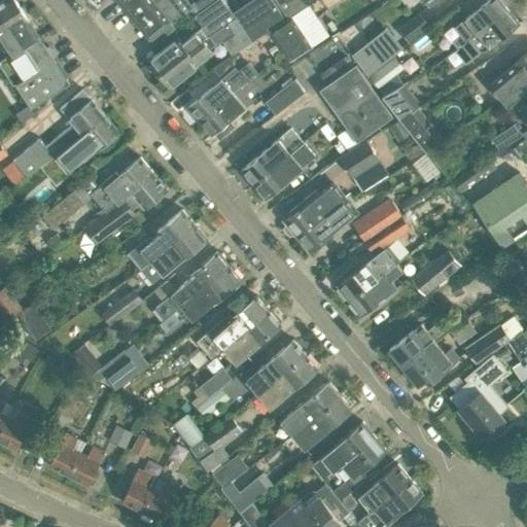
[(0,9),(25,46),(39,36),(29,21),(15,0),(3,0),(0,2),(0,9)]
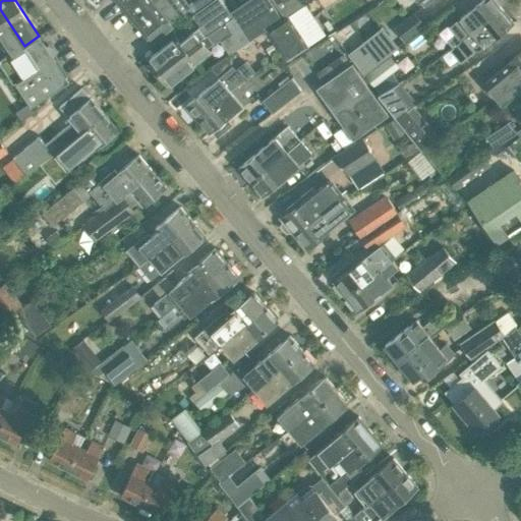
[(96,0),(98,1),(99,0),(117,0),(149,38),(169,21),(168,20),(151,0),(96,0)]
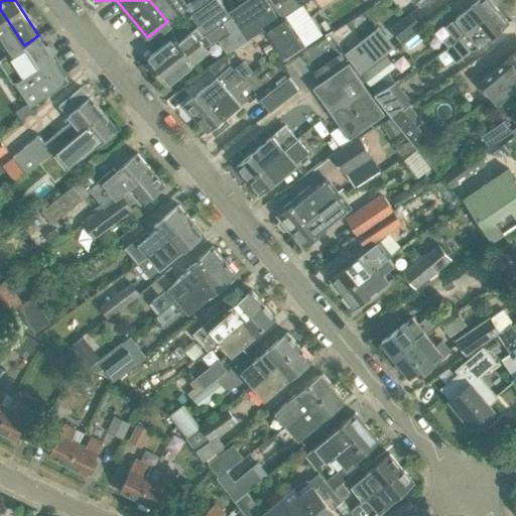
[(149,0),(166,20),(167,21),(169,23),(189,7),(183,0),(149,0)]
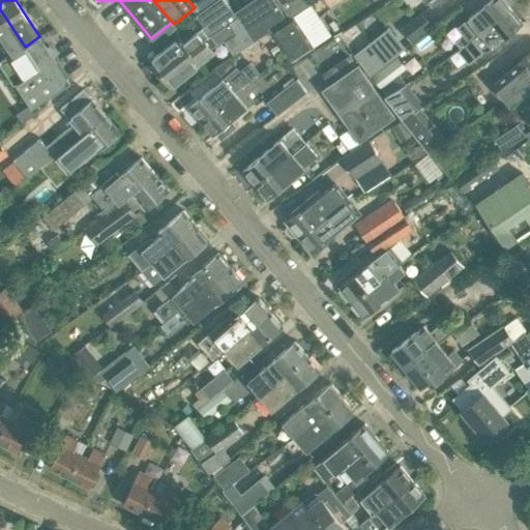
[(214,19),(231,6),(226,0),(197,0),(193,3),(199,12),(196,16),(204,27),(214,19)]
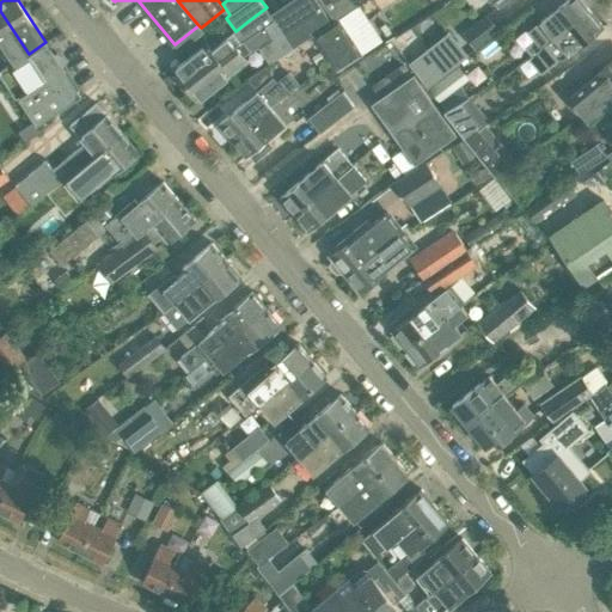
[(317,0),(291,0),(270,13),(275,20),(293,48),(313,35),(310,30),(329,18),(317,0)]
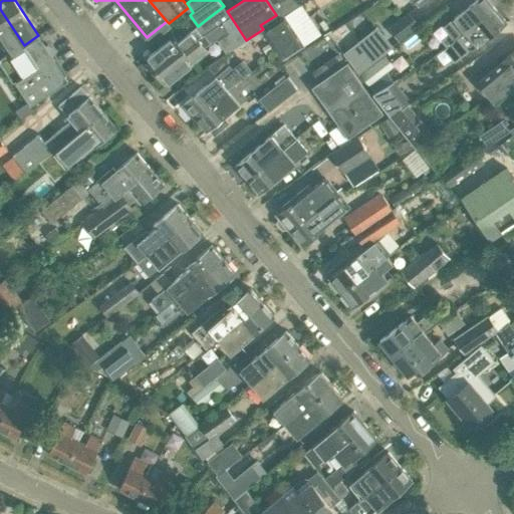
[(297,0),(269,0),(280,16),(300,3),(297,0)]
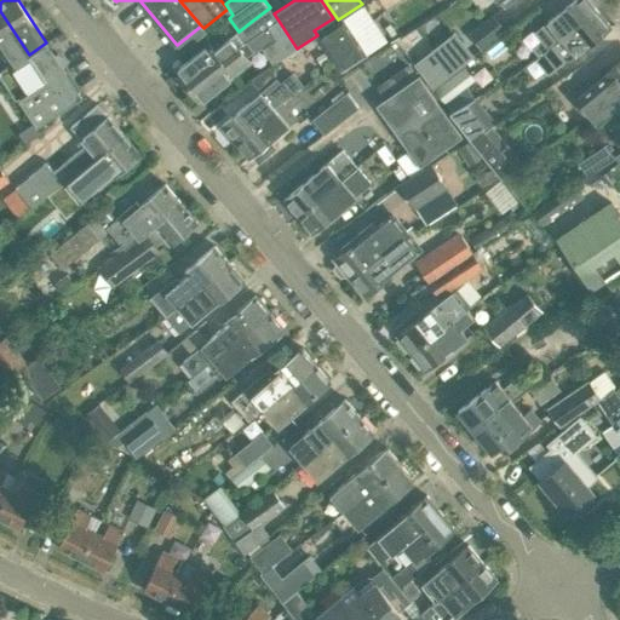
[(541,57),(551,50),(597,10),(589,0),(575,0),(537,34),(544,42),(535,50),(541,57)]
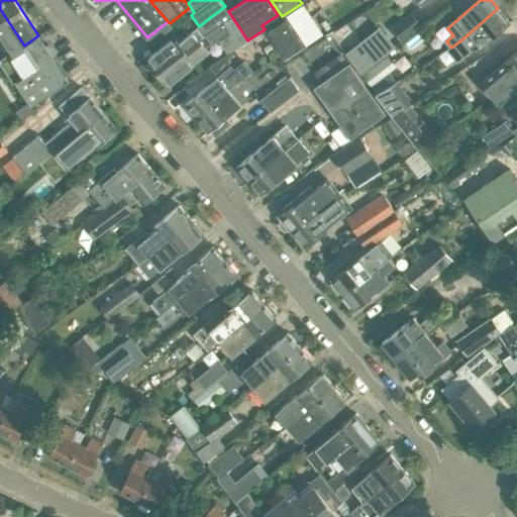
[(34,5),(28,9),(34,17),(40,13),(34,5)]
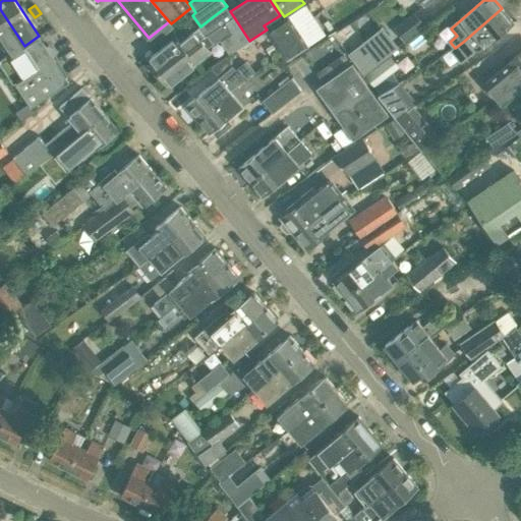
[(230,11),(227,6),(211,18),(218,27),(226,22),(234,17),(230,11)]
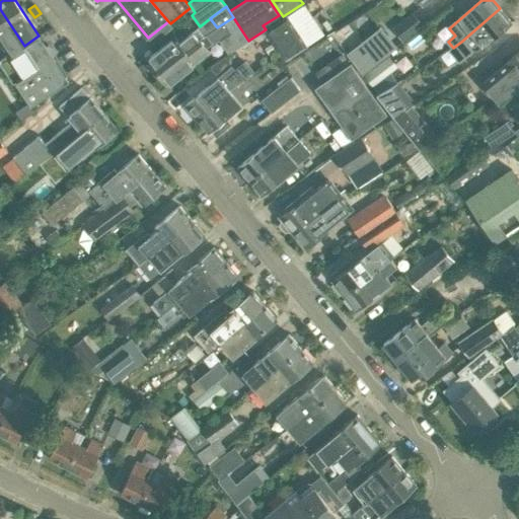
[(477,52),(484,47),(512,22),(500,8),(461,42),(453,48),(450,51),(450,52),(454,49),(464,60),(476,50),(477,52)]
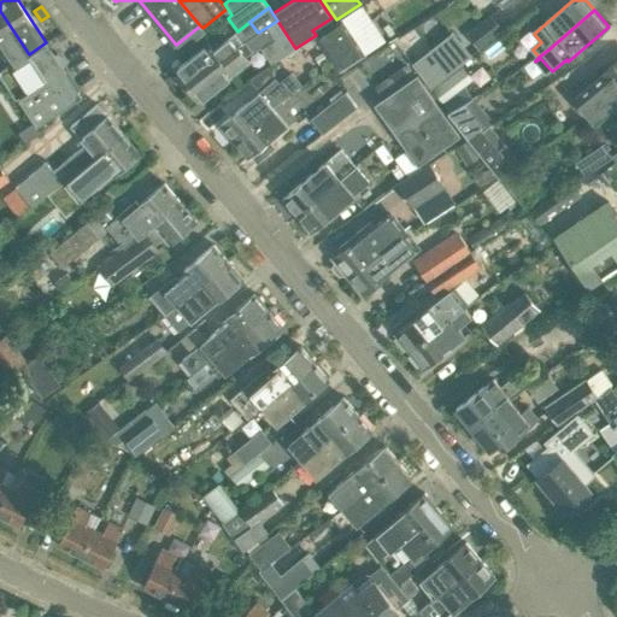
[(29,54),(0,11),(0,48),(11,65),(0,71),(0,72),(17,99),(18,98),(46,80),(29,54)]
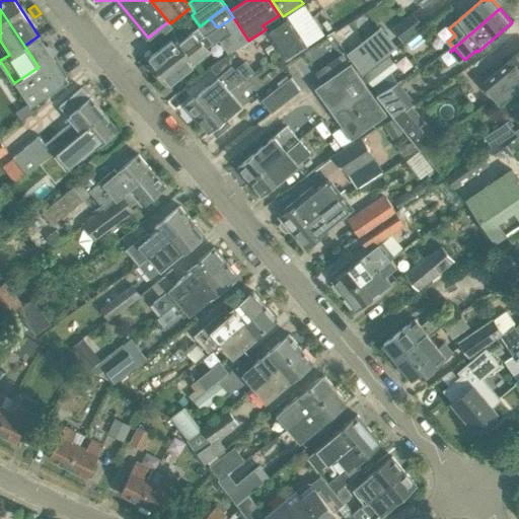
[(404,41),(424,25),(414,12),(393,27),(404,41)]
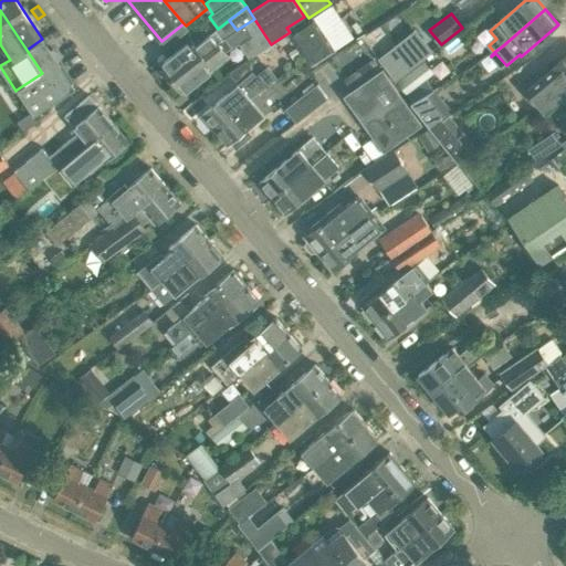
[(313,18),(291,32),(313,65),(335,51),(313,18)]
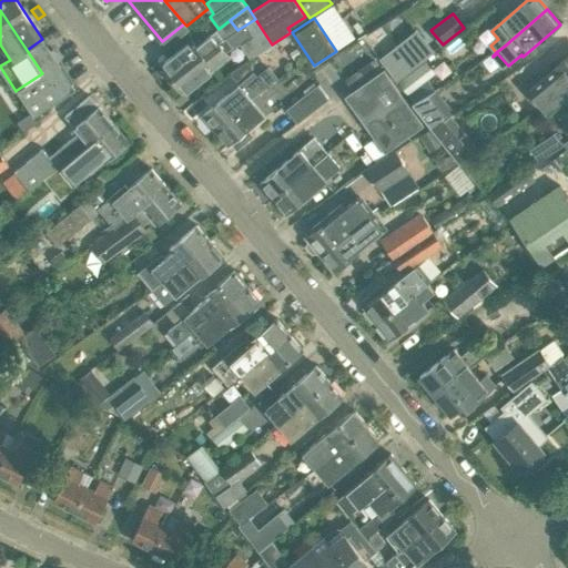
[(251,59),(272,44),(255,19),(246,24),(254,34),(241,43),(251,59)]
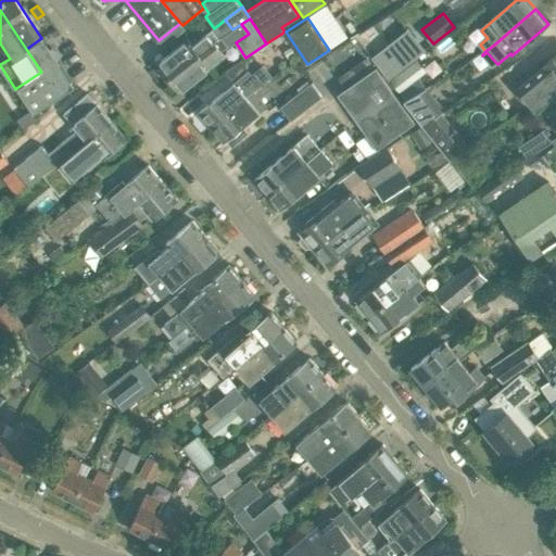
[(389,80),(424,51),(405,27),(369,57),(389,80)]
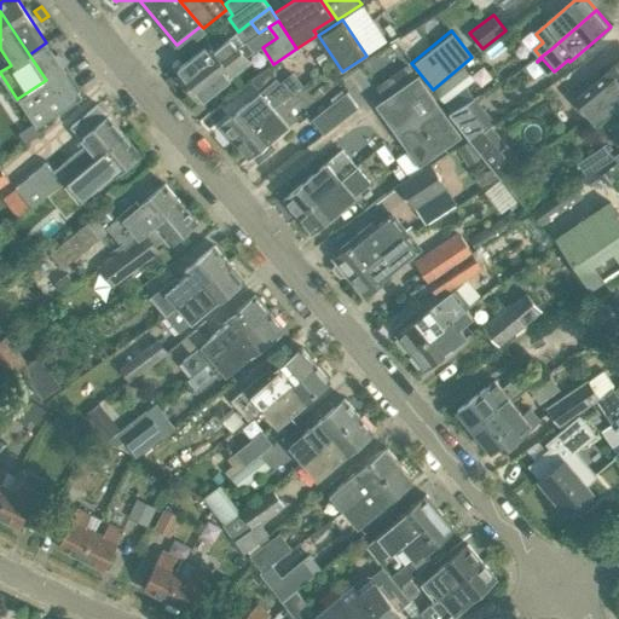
[(210,44),(175,70),(187,86),(244,42),(236,33),(214,50),(210,44)]
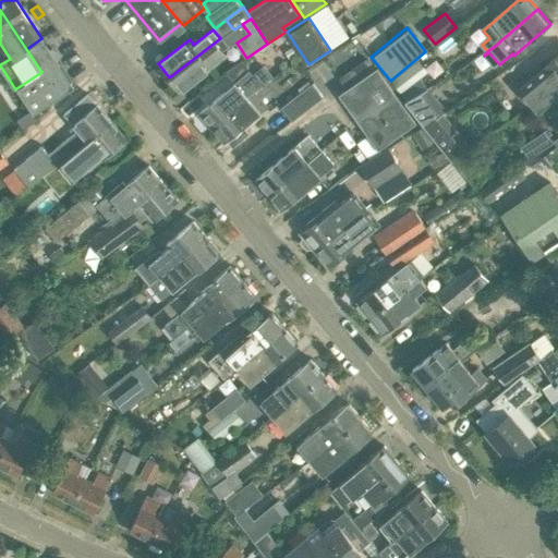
[(221,38),(220,38),(169,77),(181,92),(211,68),(228,55),(223,49),(228,46),(221,37),(221,38)]
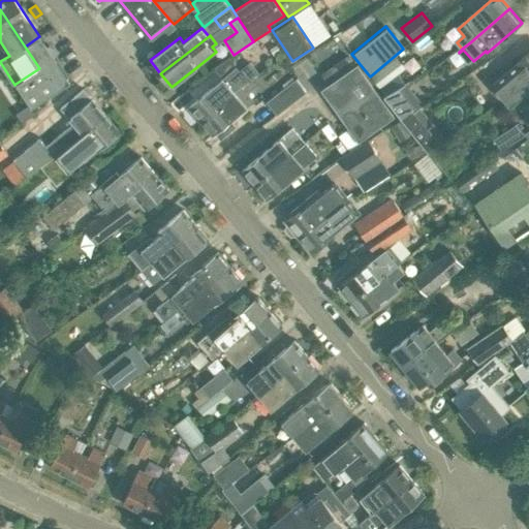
[(32,109),(70,83),(39,36),(25,47),(39,68),(16,84),(29,104),(32,109)]
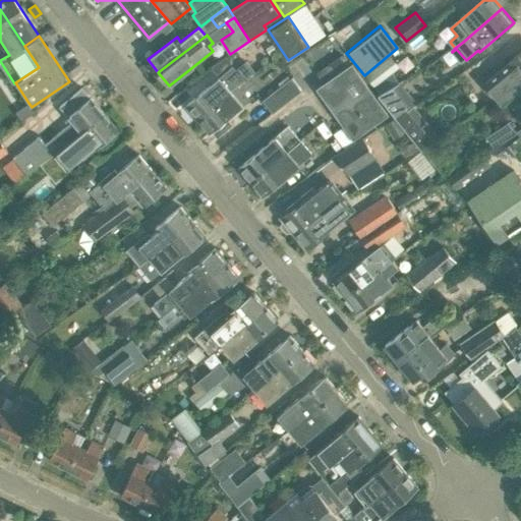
[(507,101),(520,89),(520,52),(507,64),(508,64),(485,83),(503,104),(507,100),(507,101)]
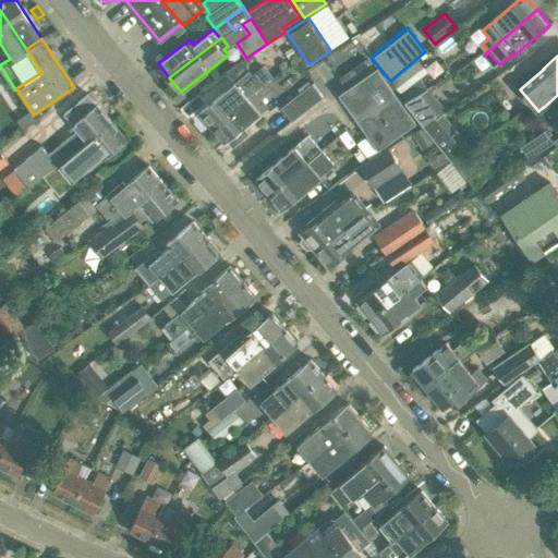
[(227,72),(232,80),(250,67),(243,59),(227,72)]
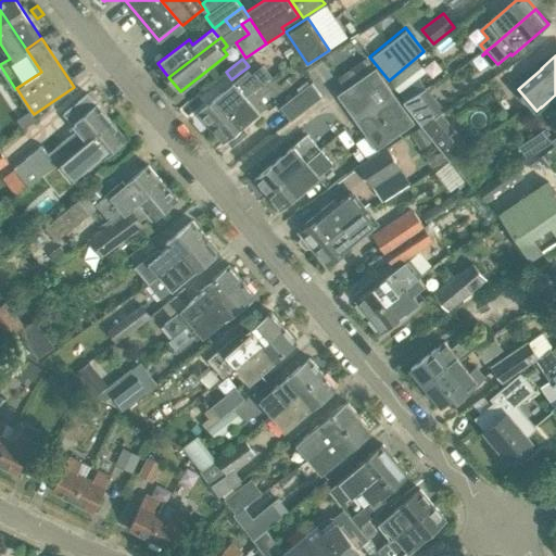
[(425,73),(416,62),(391,83),(399,92),(425,73)]
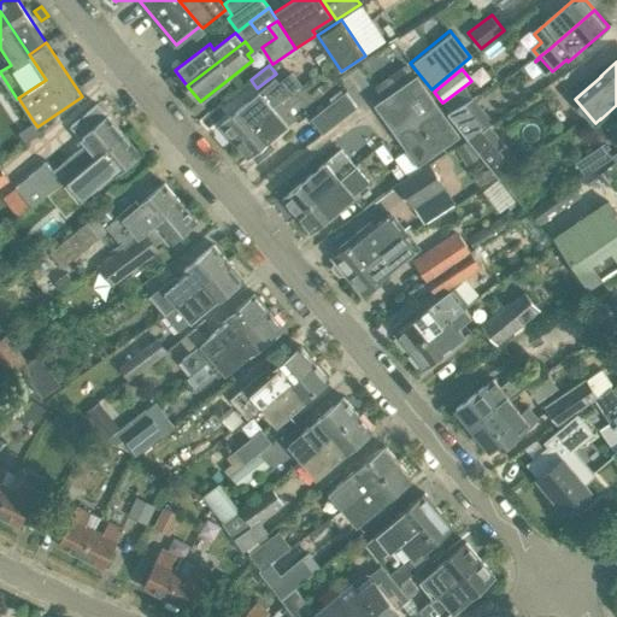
[(247,101),(219,124),(233,140),(281,100),(281,101),(303,83),(292,72),(280,82),(276,77),(247,101)]
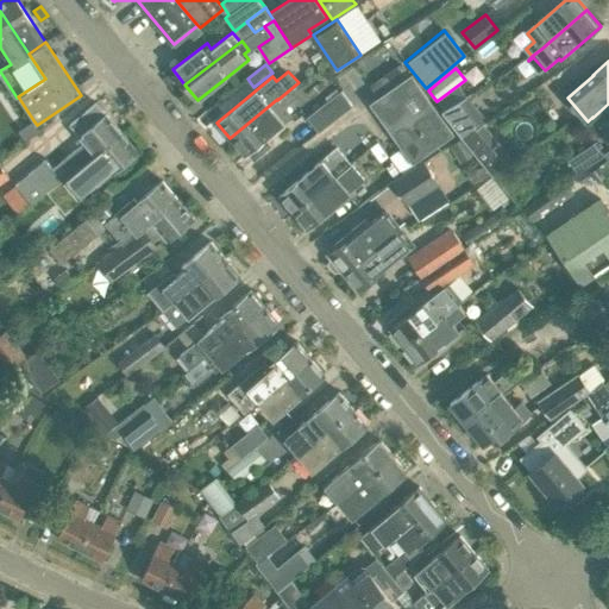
[(413,162),(453,133),(412,75),(372,104),(413,162)]
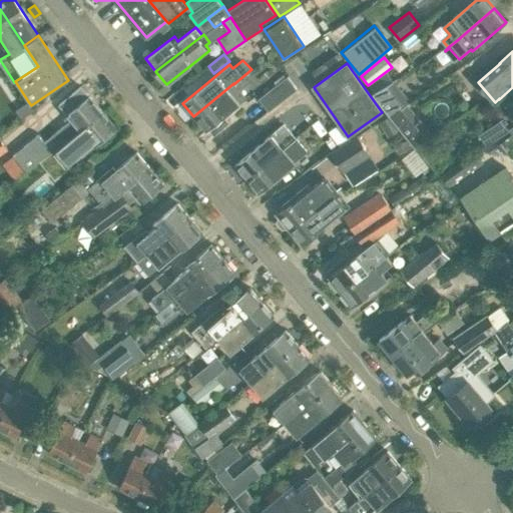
[(269,111),(298,89),(288,76),(259,99),(269,111)]
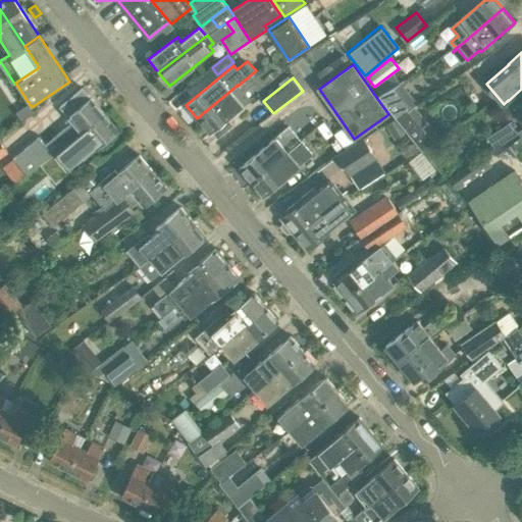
[(397,117),(415,105),(417,103),(405,86),(408,82),(406,80),(379,95),(397,117)]
